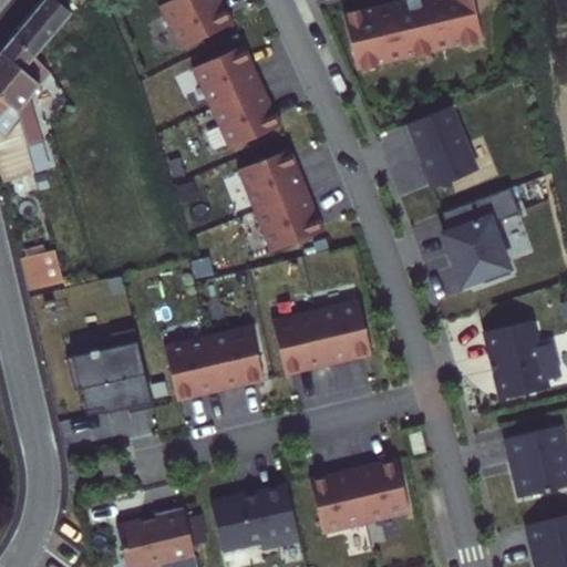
[(58,50),(71,45),(57,2),(54,0),(20,0),(1,24),(21,42),(43,14),(58,50)]
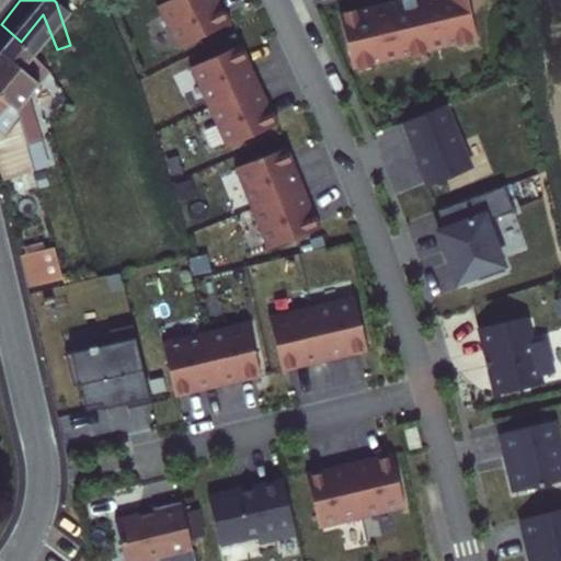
[(178,48),(230,22),(219,0),(165,0),(157,6),(178,48)]
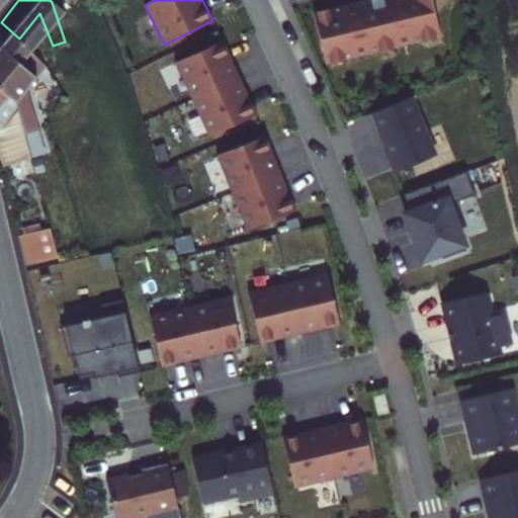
[(345,0),(311,8),(326,69),(441,42),(431,0),(345,0)]
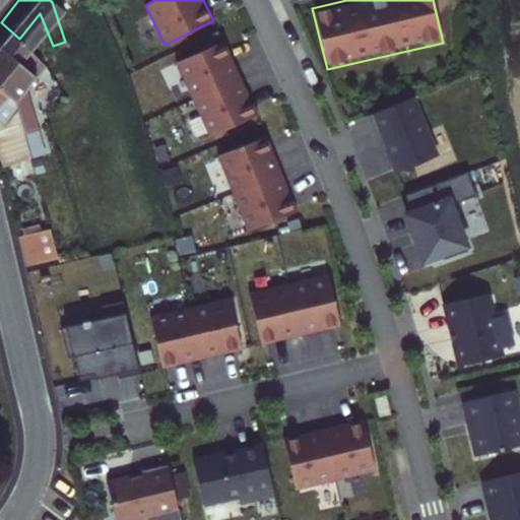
[(25,120),(14,79),(26,65),(9,52),(19,39),(1,22),(0,23),(0,87),(6,92),(14,123),(25,120)]
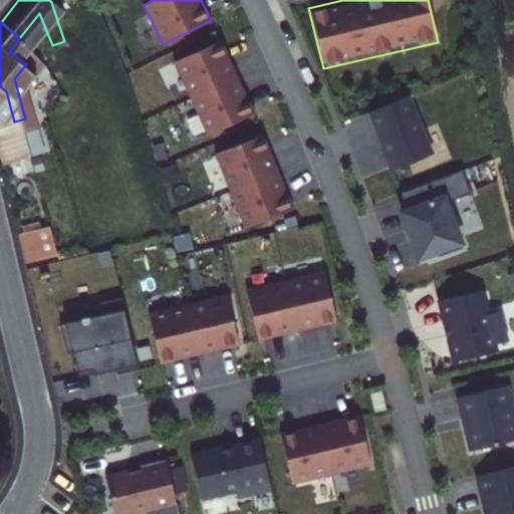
[(174,60),(191,97),(238,76),(221,39),(174,60)]
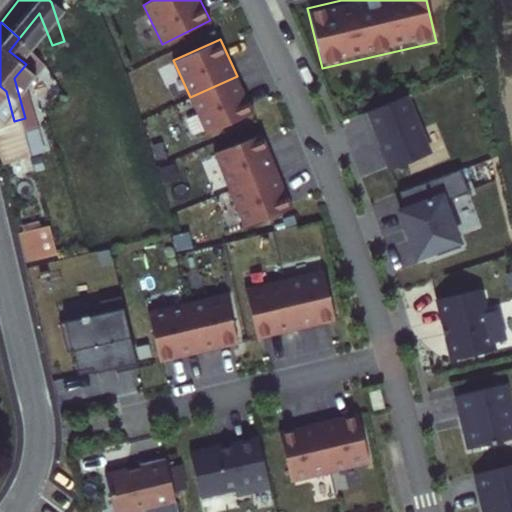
[(190,97),(206,133),(253,112),(237,76),(190,97)]
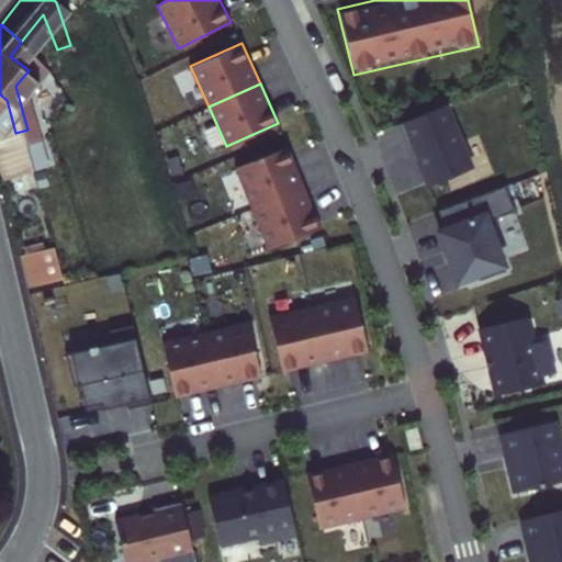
[(0,173),(24,167),(15,133),(7,100),(0,94),(0,173)]
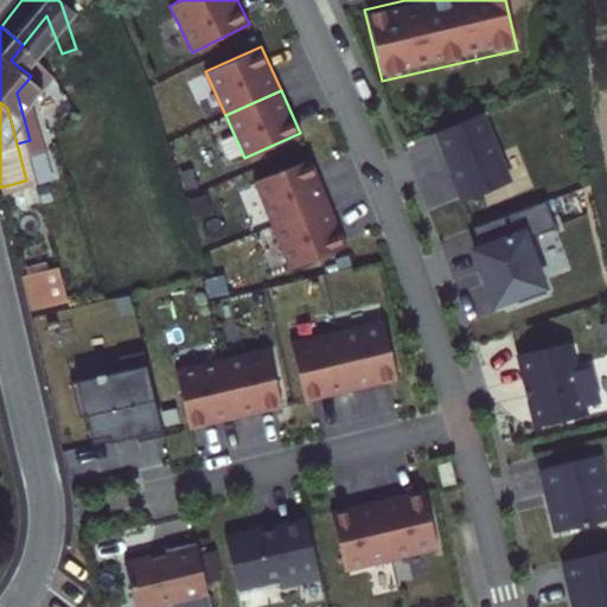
[(486,108),(432,129),(458,197),(512,177),(486,108)]
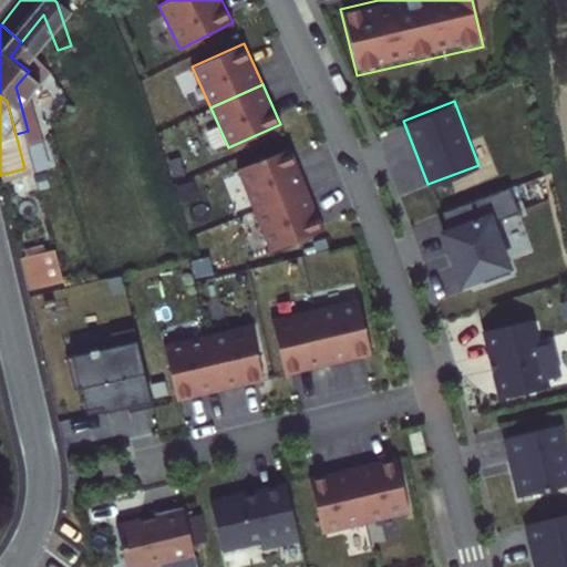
[(237,168),(254,209),(307,188),(290,147),(237,168)]
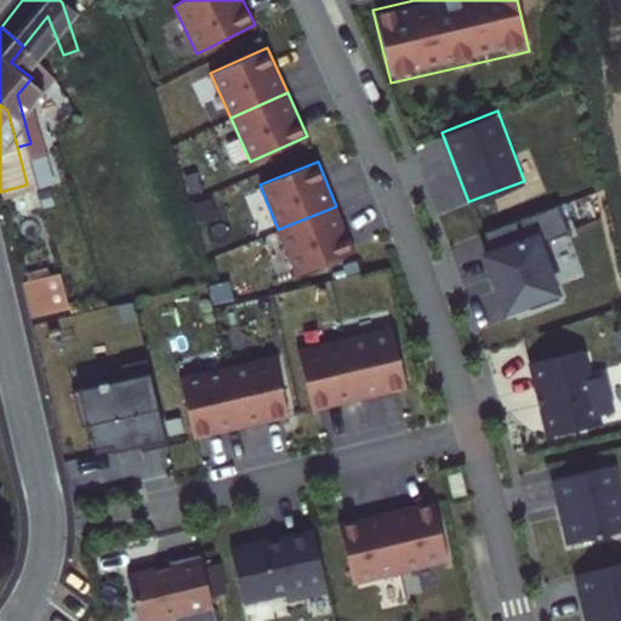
[(558,199),(472,232),(502,314),(563,291),(543,238),(569,228),(558,199)]
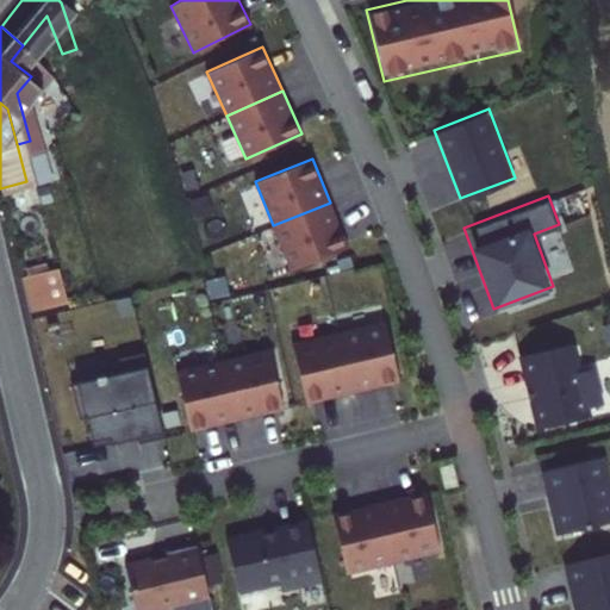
[(273,225),(291,269),(348,247),(330,203),(273,225)]
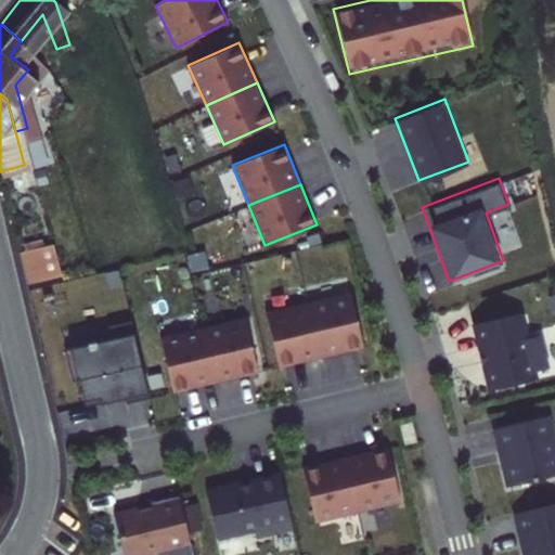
[(22,263),(49,257),(39,223),(12,231),(22,263)]
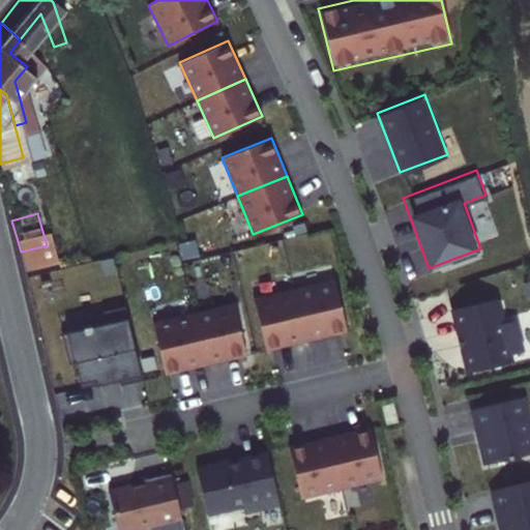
[(9,256),(21,252),(11,221),(2,224),(9,256)]
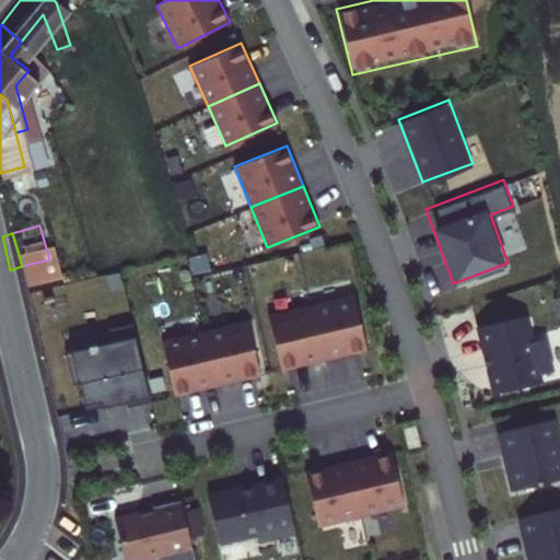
[(353,295),(311,305),(324,360),(366,350),(353,295)]
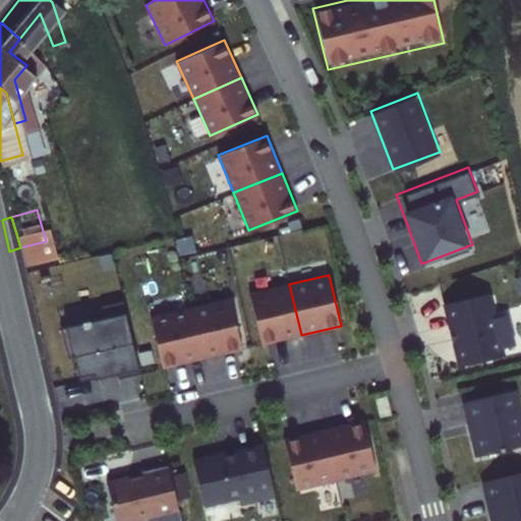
[(289,284),(249,293),(262,344),(301,335),(289,284)]
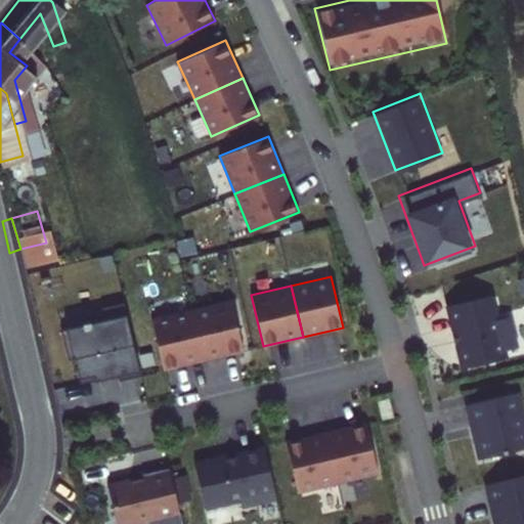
[(495,294),(447,304),(461,364),(505,355),(504,348),(519,344),(512,311),(499,313),(495,294)]
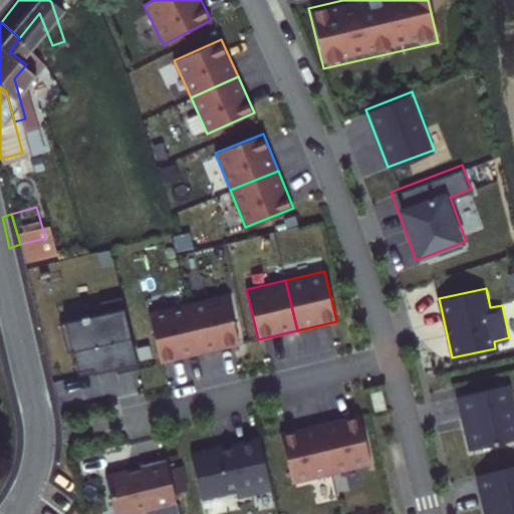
[(227,294),(187,303),(199,353),(238,344),(227,294)]
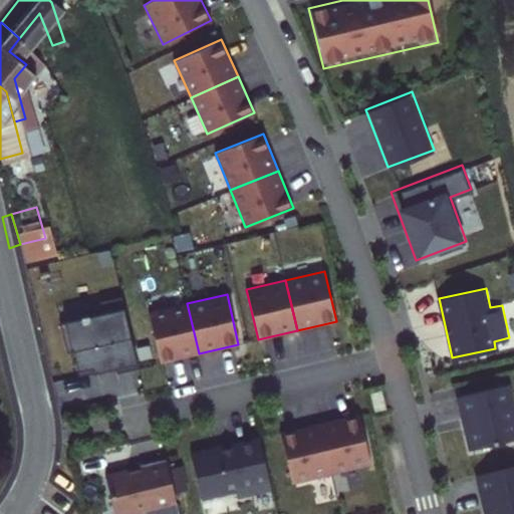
[(138,368),(121,297),(99,302),(102,313),(59,323),(66,352),(73,351),(78,376),(96,372),(95,367),(113,362),(116,373),(138,368)]
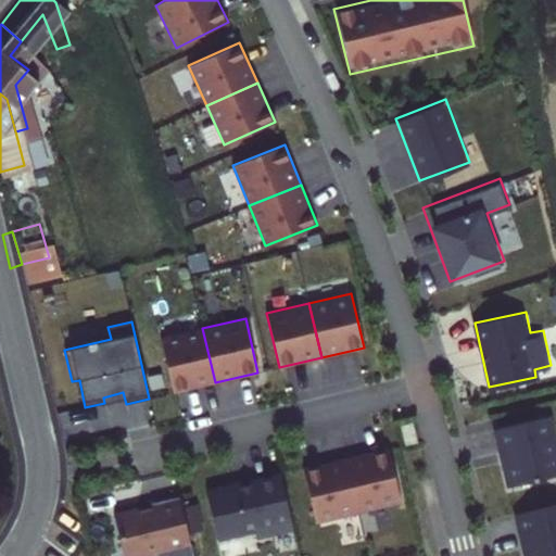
[(202,328),(160,338),(173,393),(215,382),(202,328)]
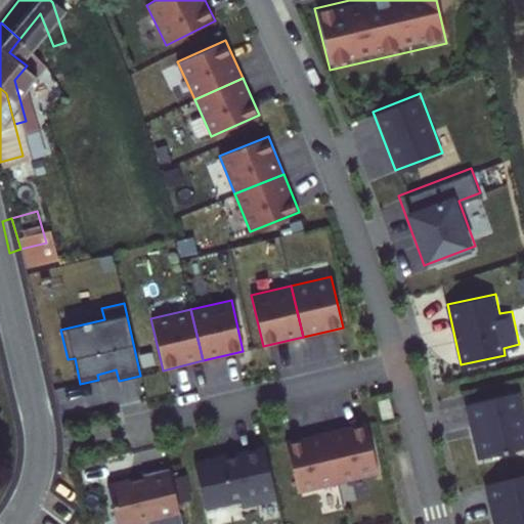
[(523,410),(519,392),(467,404),(480,459),(523,447),(523,410)]
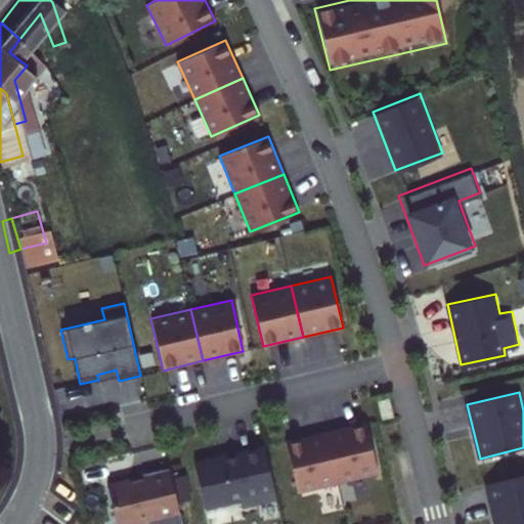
[(365,422),(325,432),(338,483),(378,473),(365,422)]
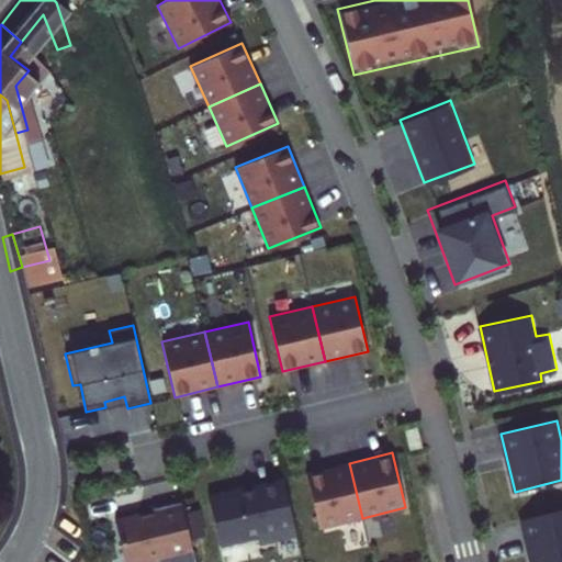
[(349,463),(306,473),(319,528),(362,518),(349,463)]
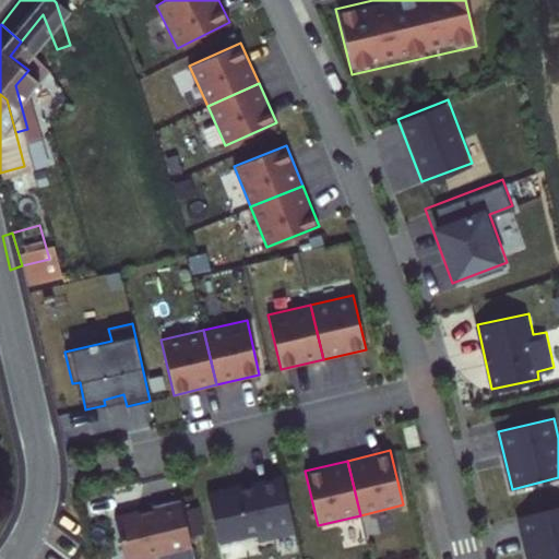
[(295,532),(282,476),(250,484),(250,486),(242,488),(242,486),(207,494),(218,543),(256,534),(258,540),(295,532)]
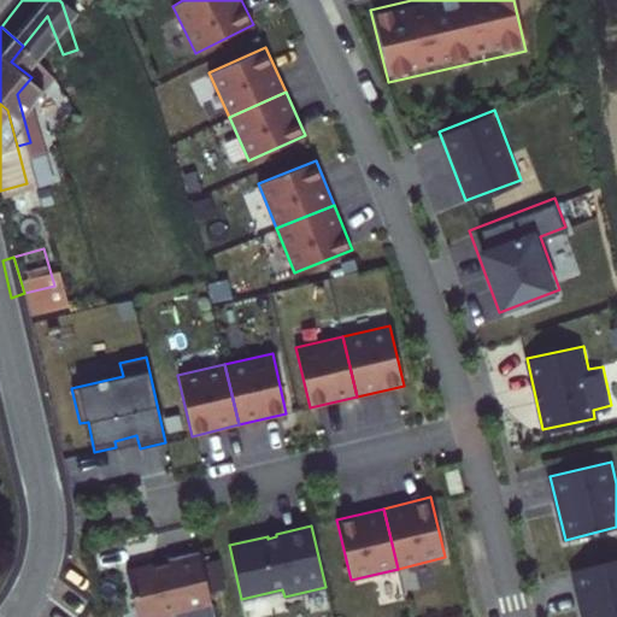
[(150,616),(211,603),(199,552),(168,559),(169,562),(127,573),(136,616),(150,616)]
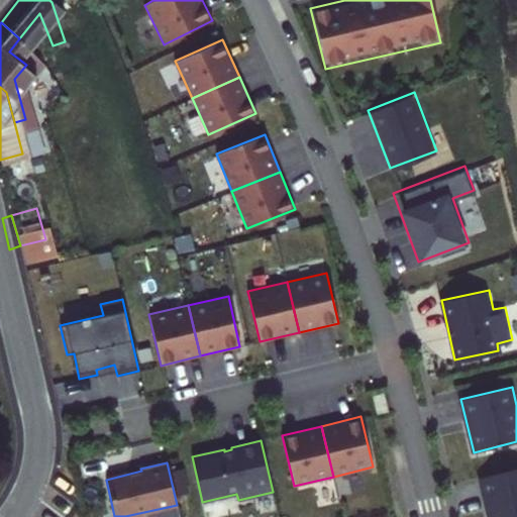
[(516,516),(516,469),(477,478),(485,516),(516,516)]
